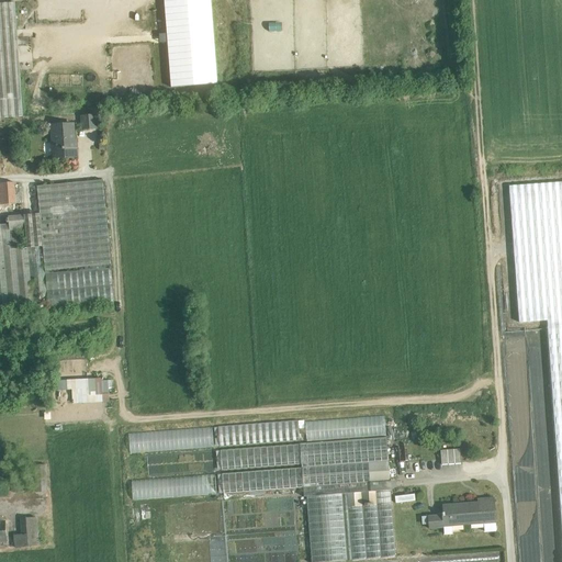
[(165,0),(170,87),(216,83),(211,0),(165,0)]
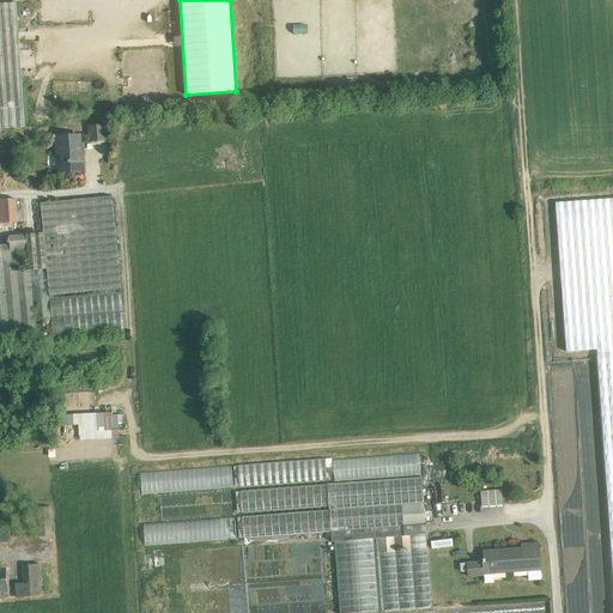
[(16,2),(0,4),(0,128),(25,128),(16,2)]
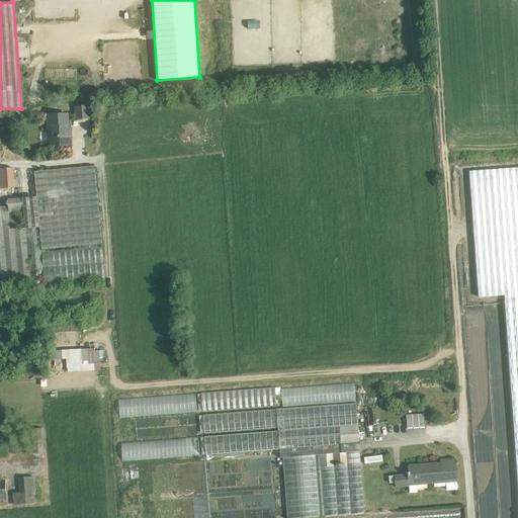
[(88,106),(75,107),(76,119),(89,118),(88,106)]
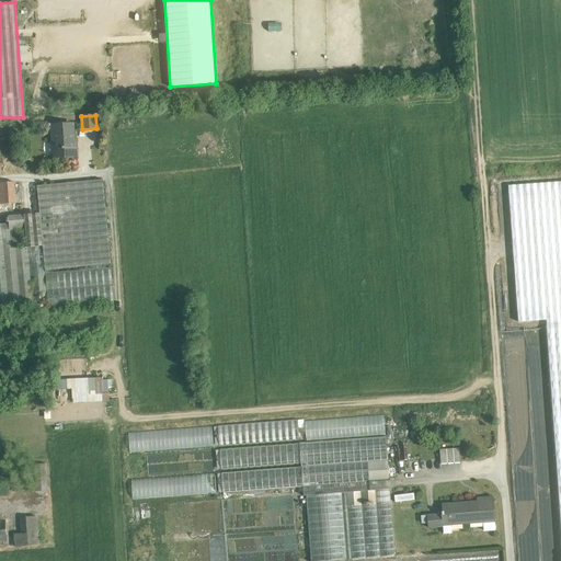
[(72,124),(52,125),(54,158),(76,157),(76,148),(73,148),(72,124)]
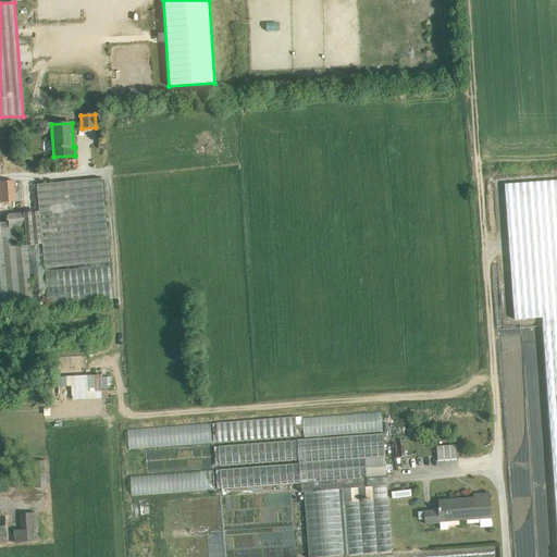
[(101,178),(37,185),(39,212),(8,214),(8,217),(7,217),(7,221),(9,221),(9,222),(0,222),(0,308),(113,299),(110,267),(101,178)]
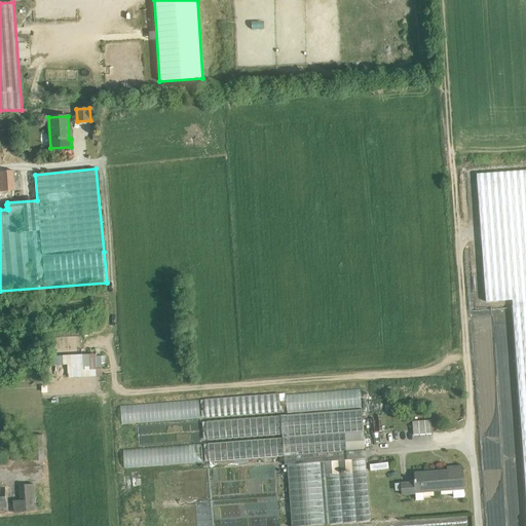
[(13,171),(1,172),(2,192),(15,191),(13,171)]
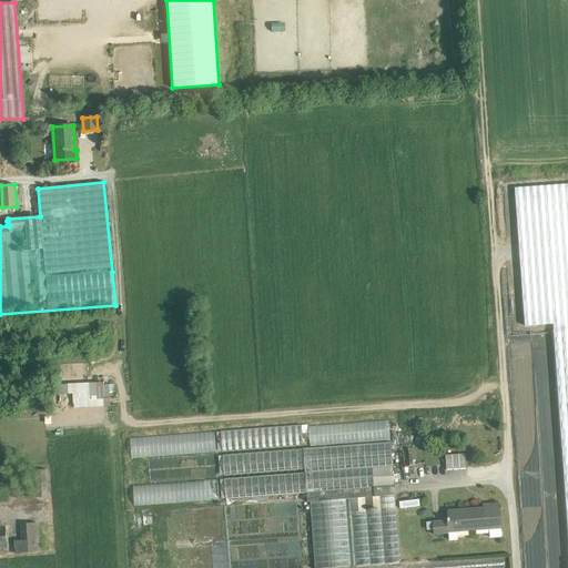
[(505,321),(557,320),(567,463),(567,185),(494,192),(505,321)]
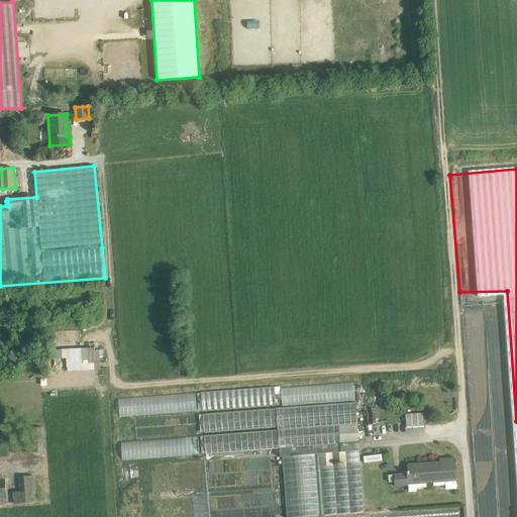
[(66,359),(67,372),(101,370),(100,362),(95,363),(94,347),(62,349),(63,359),(66,359)]
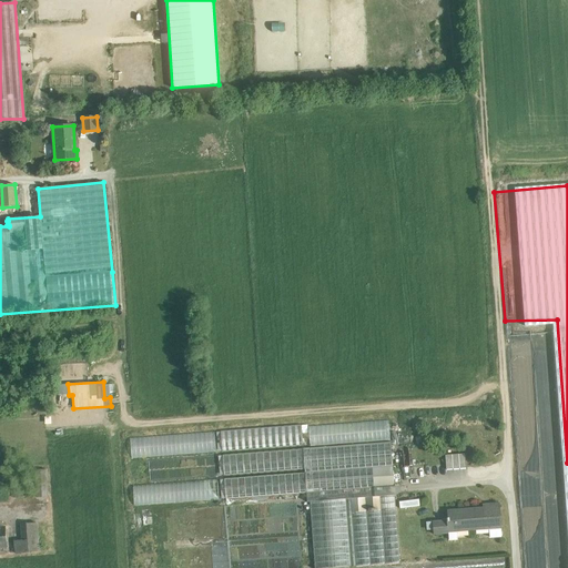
[(220,432),(222,452),(303,445),(301,425),(220,432)]
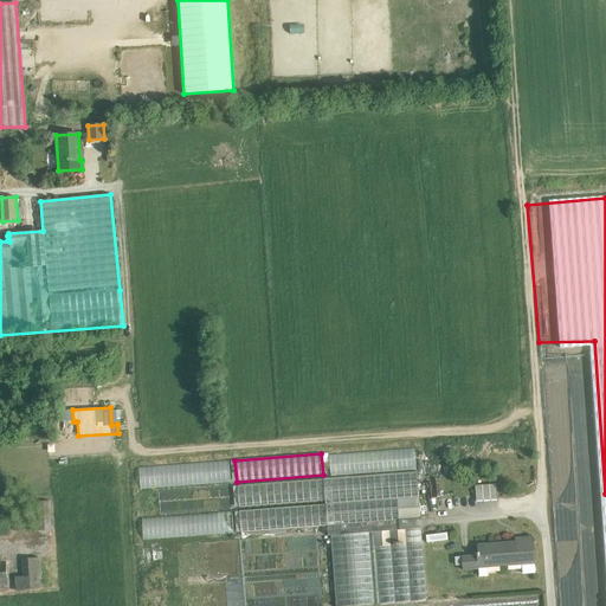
[(324,478),(328,534),(421,528),(418,471),(324,478)]
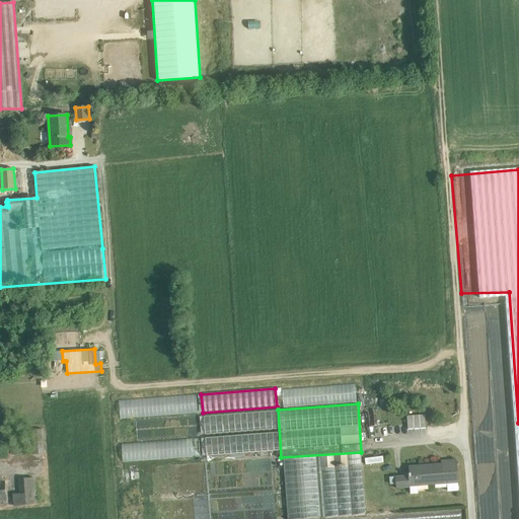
[(204,416),(206,435),(277,429),(276,410),(204,416)]
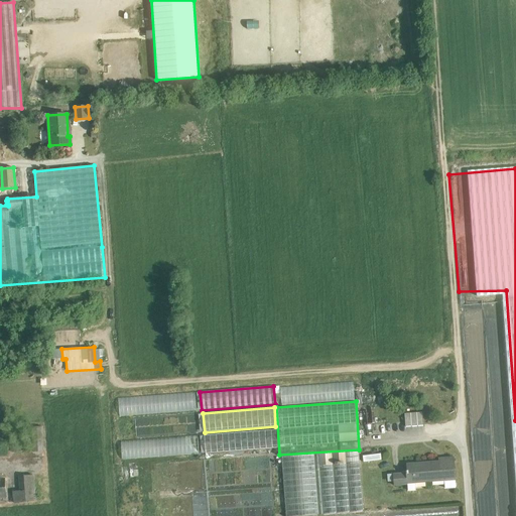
[(426,412),(407,413),(408,426),(427,425),(426,412)]
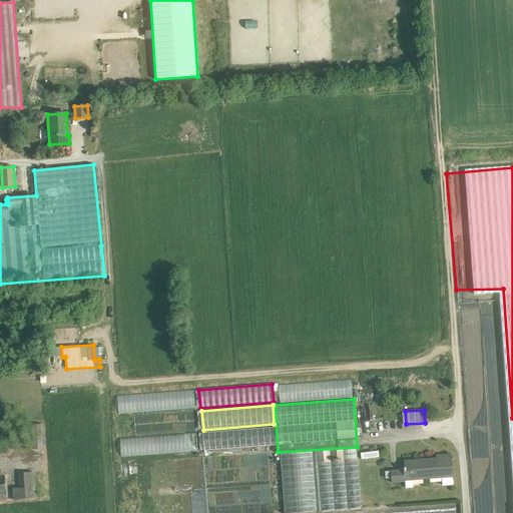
[(30,427),(9,429),(10,449),(32,447),(33,450),(43,449),(41,425),(30,425),(30,427)]
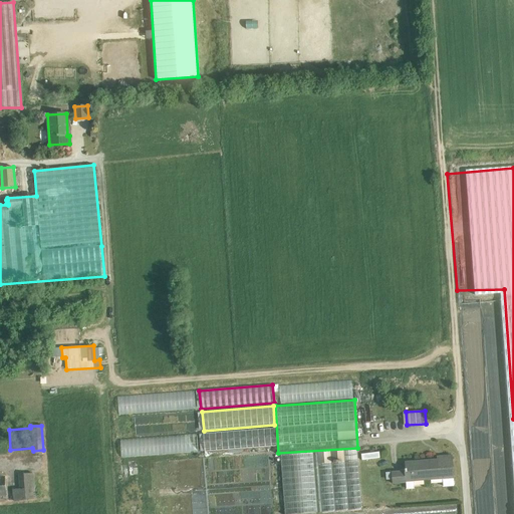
[(203,434),(205,452),(276,446),(275,428),(203,434)]
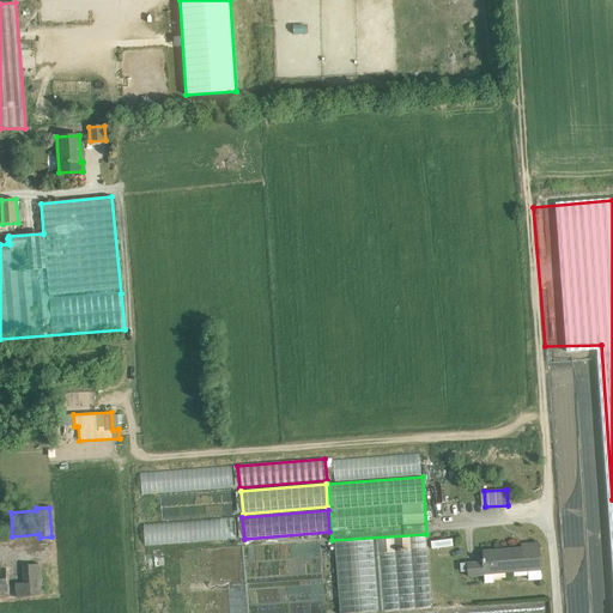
[(236,540),(235,517),(144,523),(145,546),(236,540)]
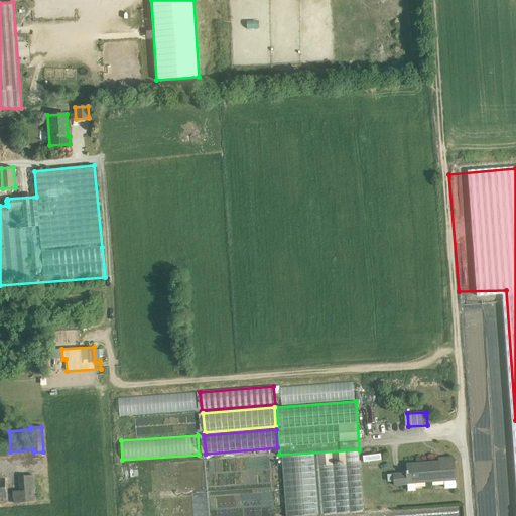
[(364,512),(359,450),(318,454),(324,515),(364,512)]
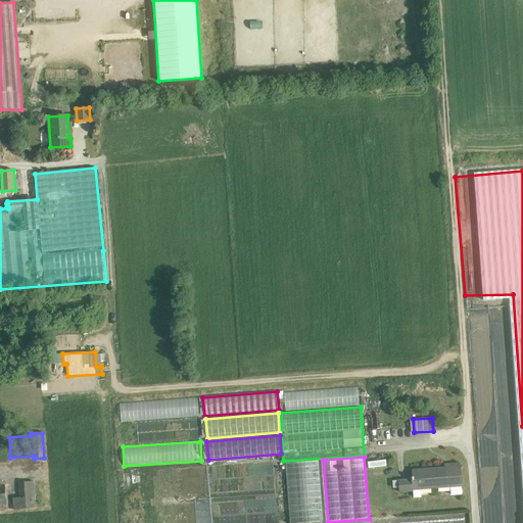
[(303,522),(325,521),(321,460),(284,462),(288,522),(303,522)]
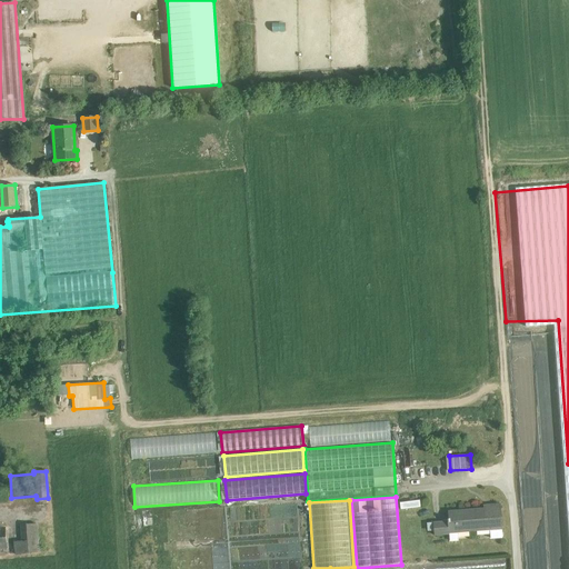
[(505,507),(450,509),(451,520),(437,520),(437,536),(452,536),(451,531),(506,529),(505,507)]
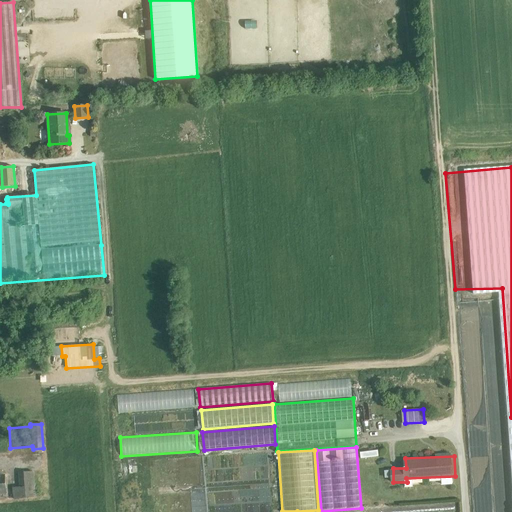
[(33,472),(19,473),(20,487),(21,492),(32,491),(32,490),(35,490),(33,472)]
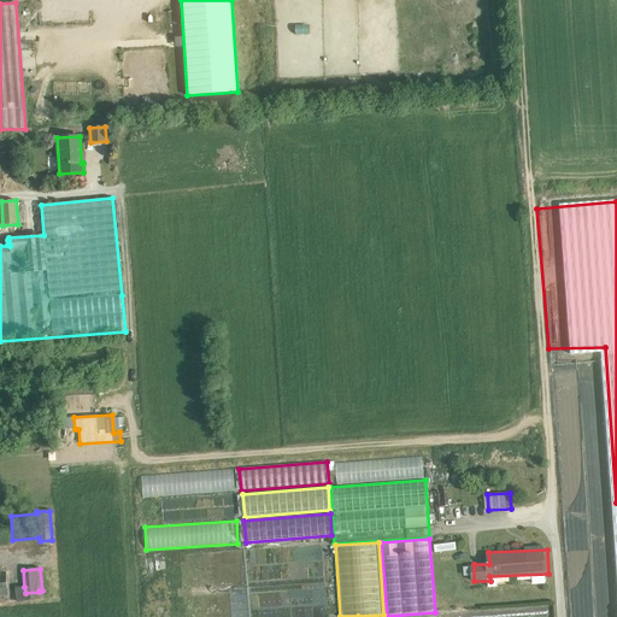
[(39,592),(25,593),(25,600),(42,599),(42,591),(39,591),(39,592)]
